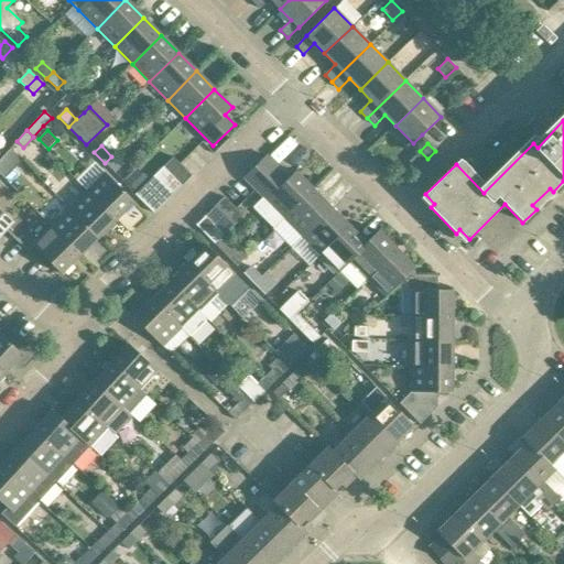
[(10,149),(0,159),(0,174),(3,179),(21,161),(10,149)]
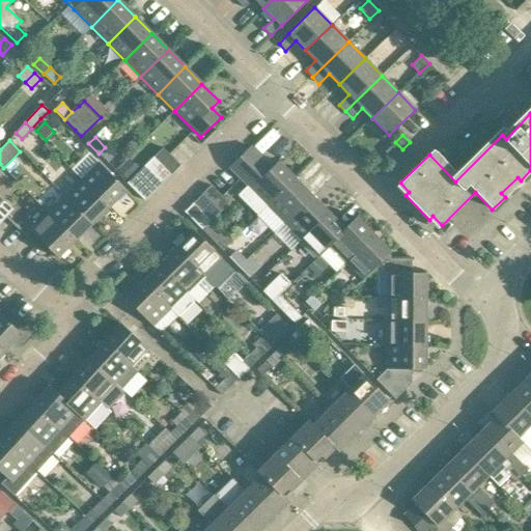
[(132,140),(127,145),(132,150),(137,145),(132,140)]
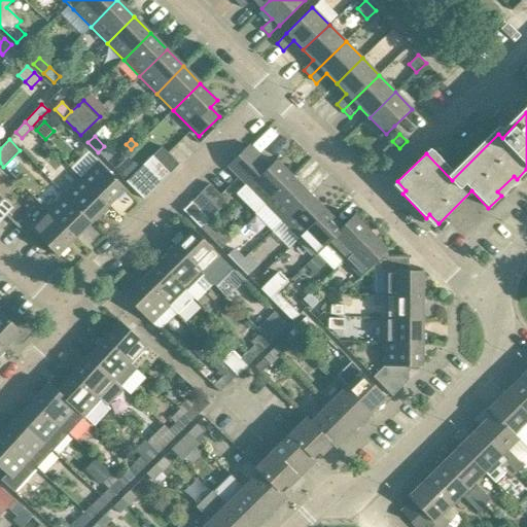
[(382,151),(390,160),(397,153),(396,152),(388,144),(382,151)]
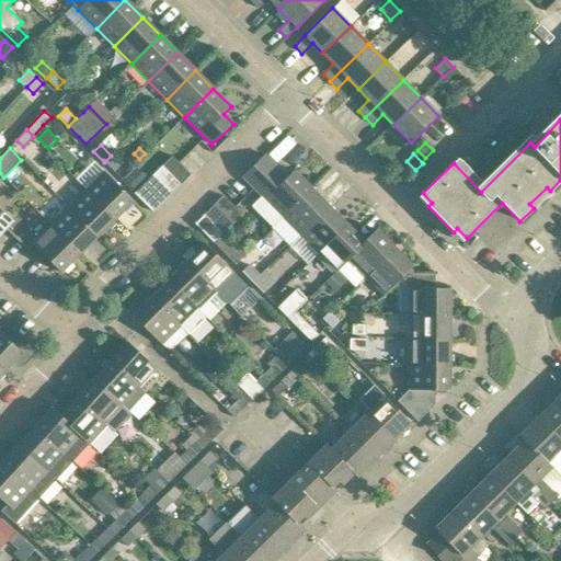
[(264,155),(242,176),(253,189),(260,194),(265,199),(258,206),(262,209),(258,214),(273,228),(283,218),(312,189),(294,171),(286,178),(277,169),(264,155)]
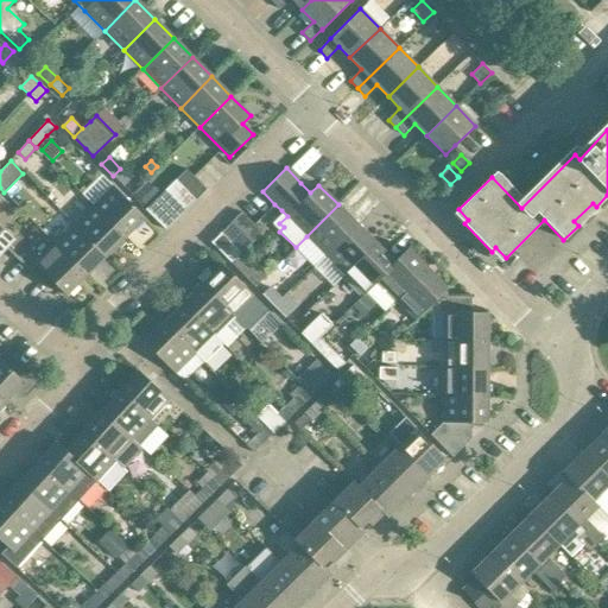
[(131,179),(120,169),(113,176),(124,187),(131,179)]
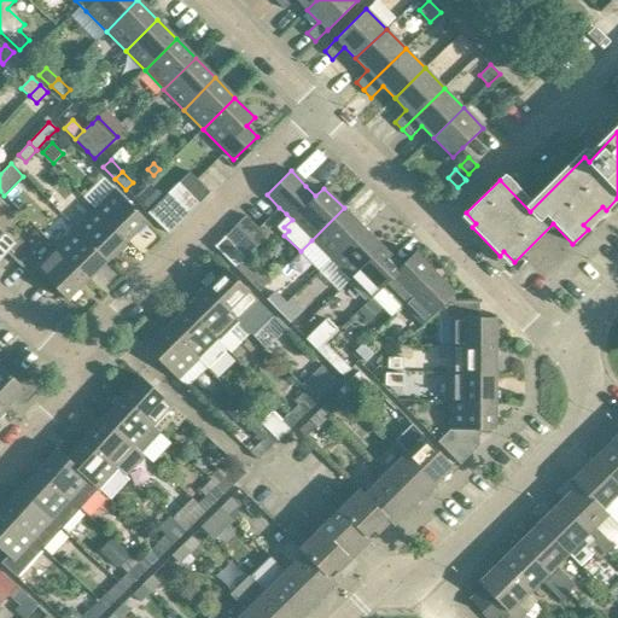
[(190,172),(179,182),(199,203),(210,193),(190,172)]
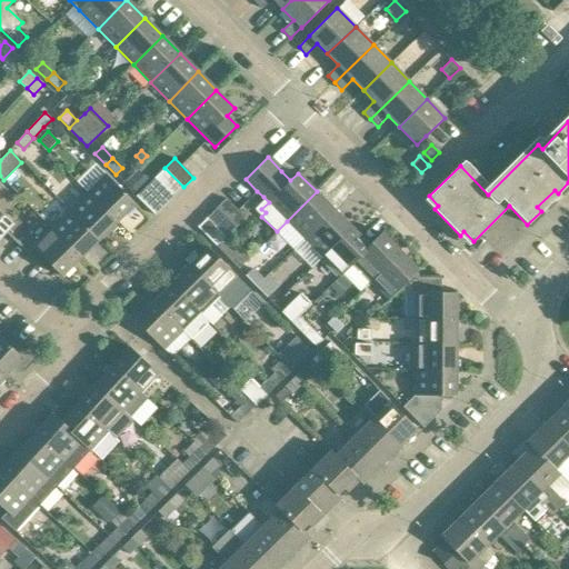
[(165,168),(156,177),(175,197),(183,187),(165,168)]
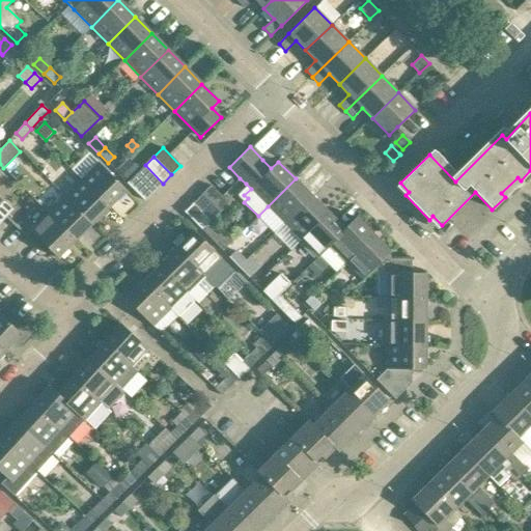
[(129,158),(116,169),(127,179),(138,168),(129,158)]
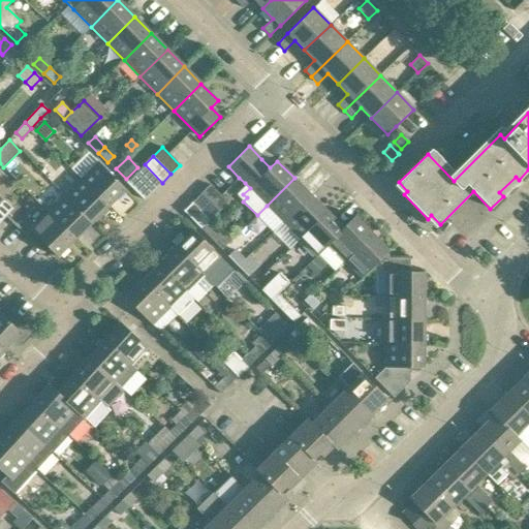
[(98,162),(82,180),(109,207),(126,190),(98,162)]
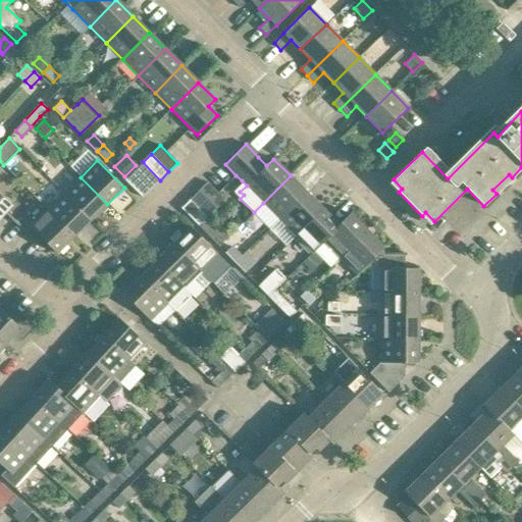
[(143,162),(134,171),(151,189),(160,180),(143,162)]
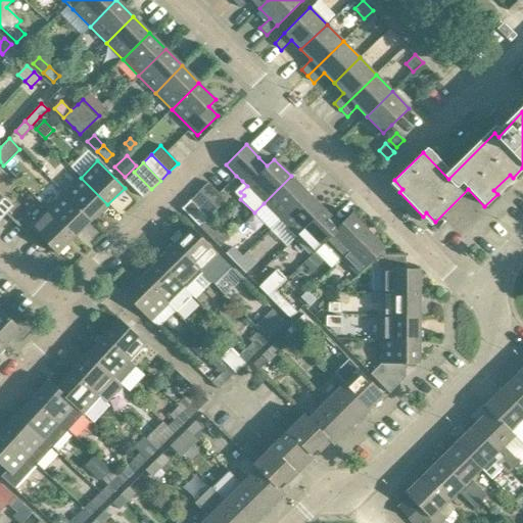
[(142,198),(151,189),(134,172),(125,181),(142,198)]
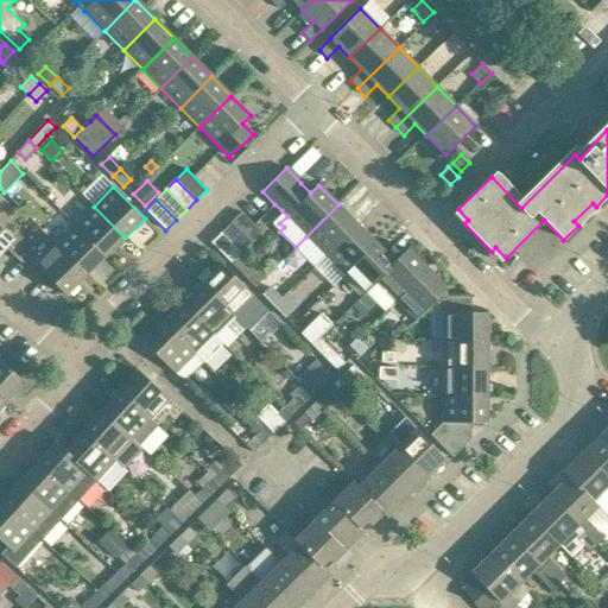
[(306,236),(325,255),(358,225),(339,204),(306,236)]
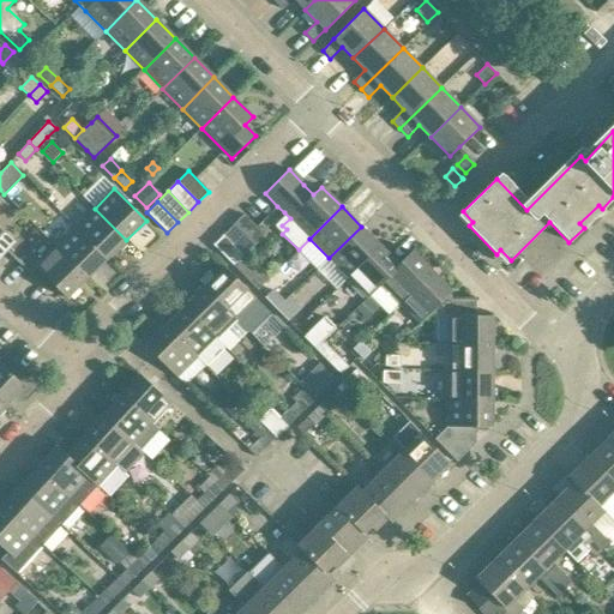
[(95,209),(74,228),(107,259),(126,240),(95,209)]
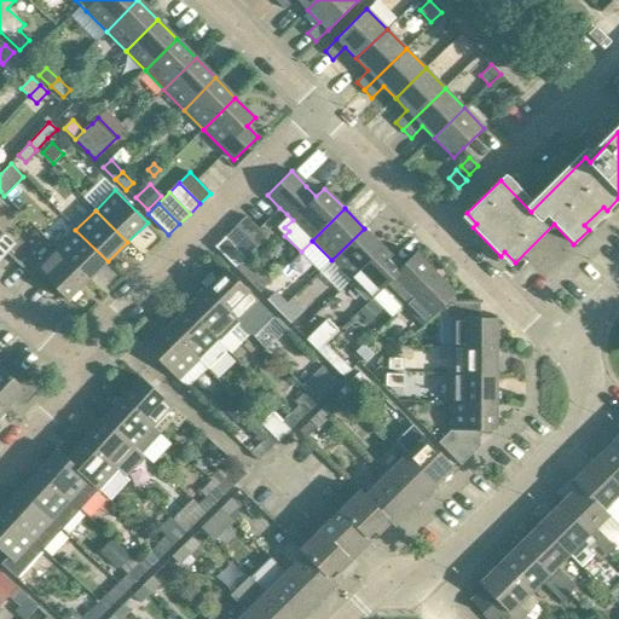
[(266,237),(259,229),(246,217),(236,226),(255,247),(266,237)]
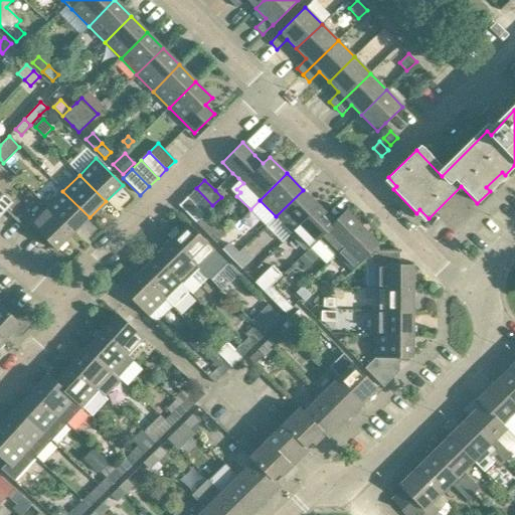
[(196,188),(187,197),(204,214),(212,205),(196,188)]
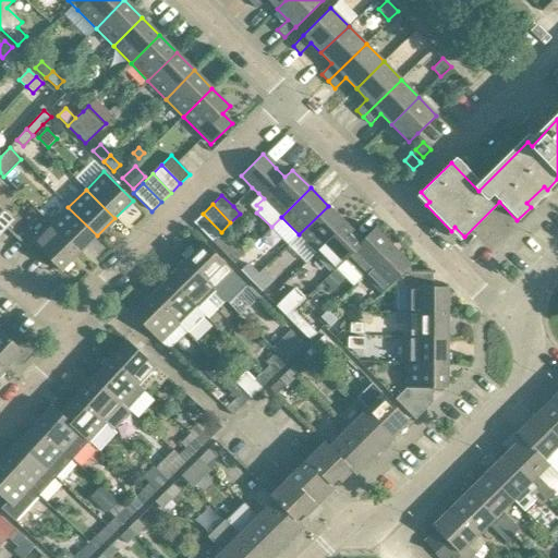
[(299,234),(316,252),(346,223),(328,206),(299,234)]
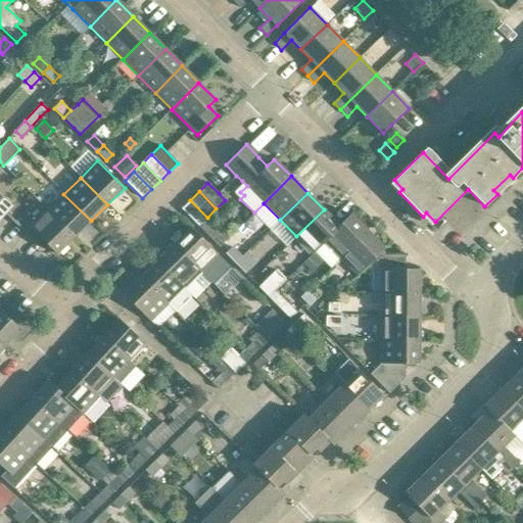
[(63,194),(47,209),(74,237),(91,221),(63,194)]
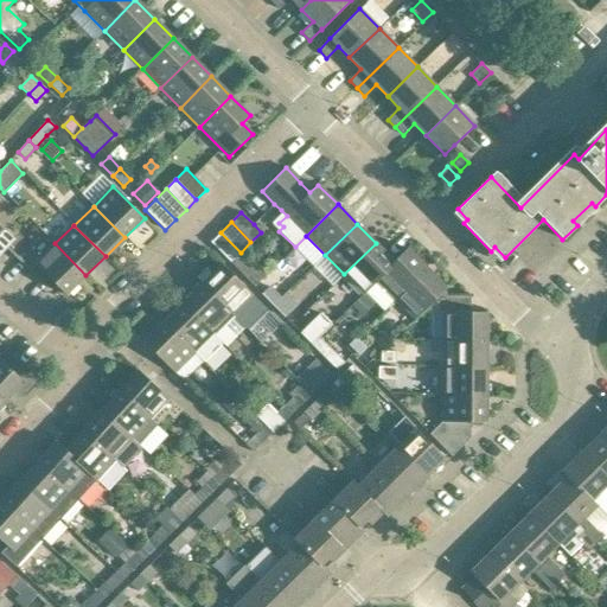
[(5,230),(0,234),(0,256),(16,240),(5,230)]
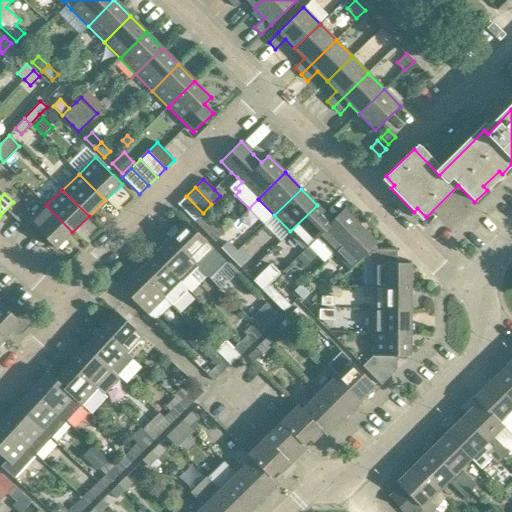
[(186,196),(177,204),(194,221),(203,213),(186,196)]
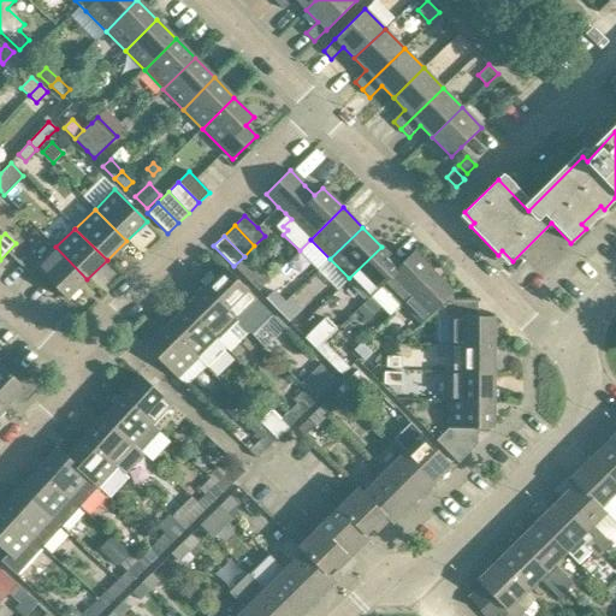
[(66,300),(87,279),(55,247),(35,267),(66,300)]
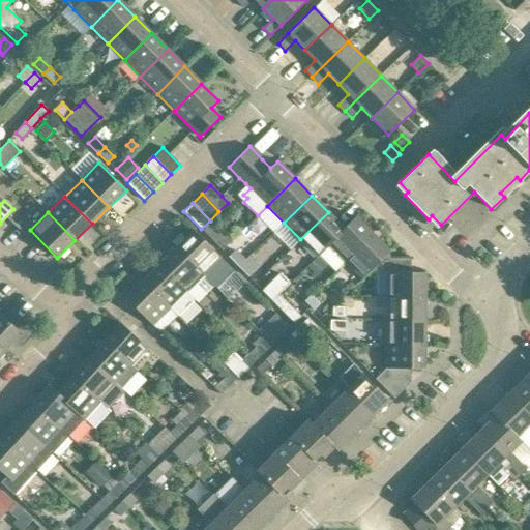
[(320,255),(329,245),(329,244),(344,229),(344,228),(328,212),(300,239),(318,257),(320,255)]
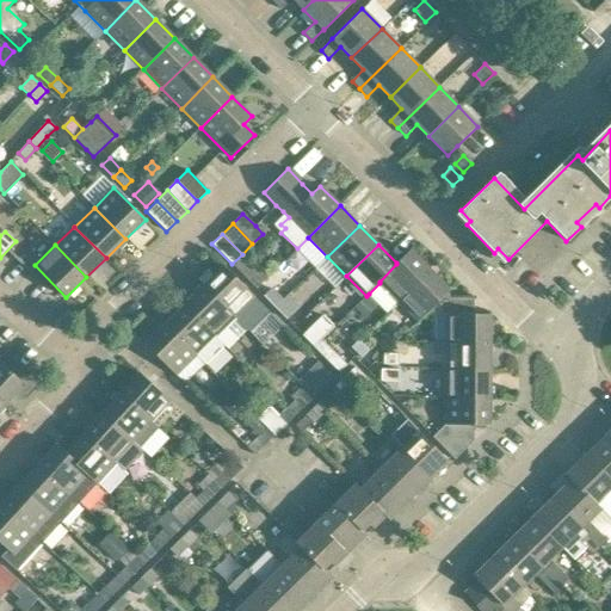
[(388,312),(399,301),(430,270),(409,250),(396,263),(396,264),(380,282),(380,283),(369,294),(380,303),(388,312)]
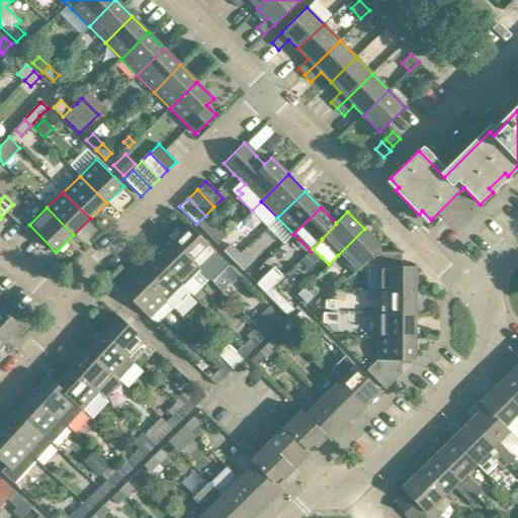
[(205,216),(196,224),(217,245),(226,236),(205,216)]
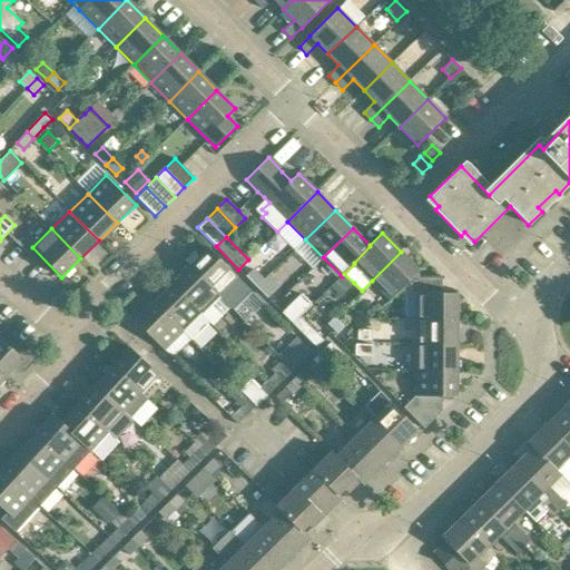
[(251,292),(208,248),(189,266),(218,296),(231,307),(233,310),(251,292)]
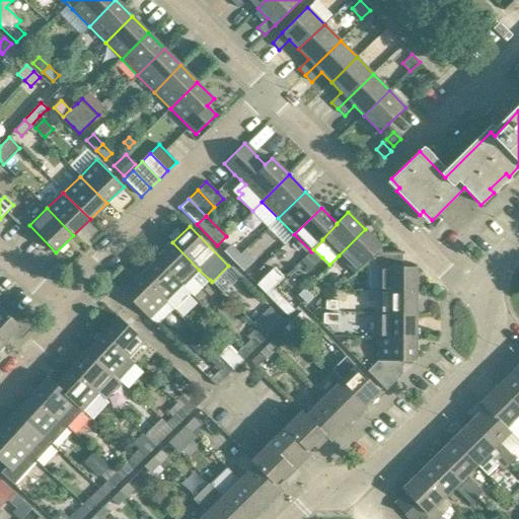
[(382,246),(365,229),(339,255),(355,273),(370,258),(379,248),(382,246)]
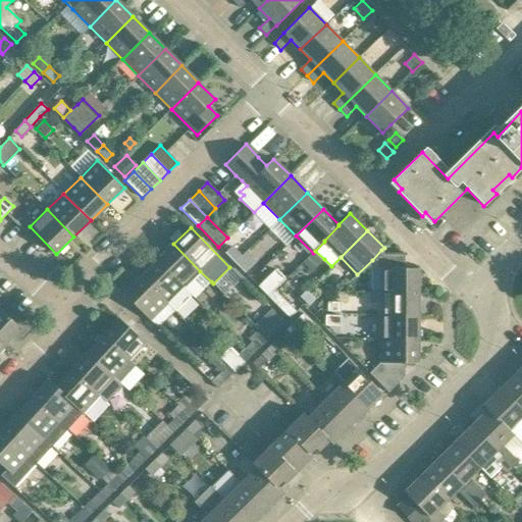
[(173,244),(157,260),(192,295),(194,298),(211,281),(200,271),(173,244)]
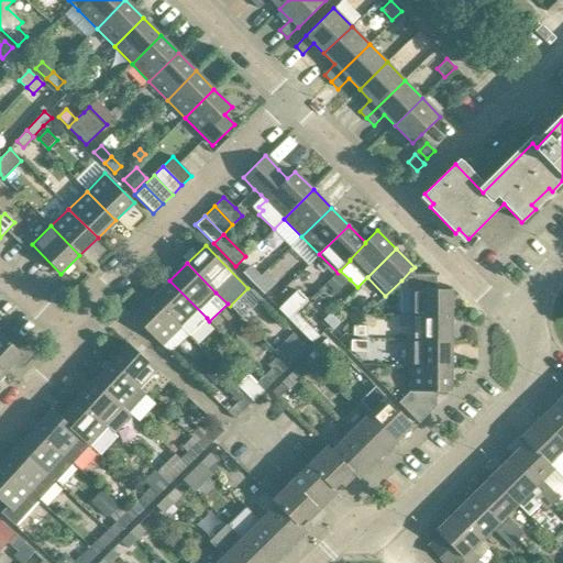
[(243,273),(253,284),(260,277),(250,266),(243,273)]
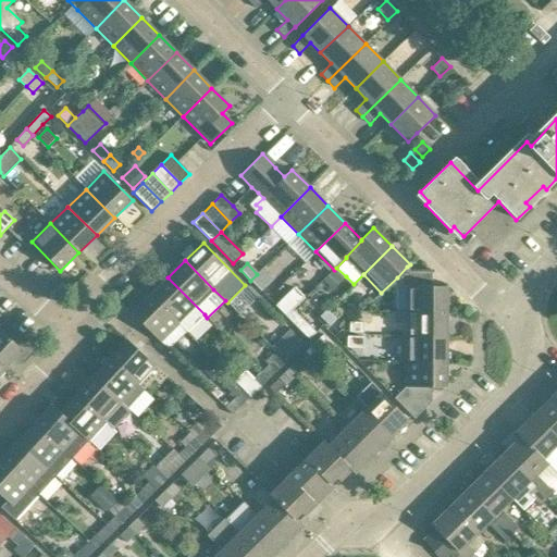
[(407,267),(397,277),(406,286),(406,312),(446,312),(447,287),(432,286),(432,272),(412,272),(407,267)]
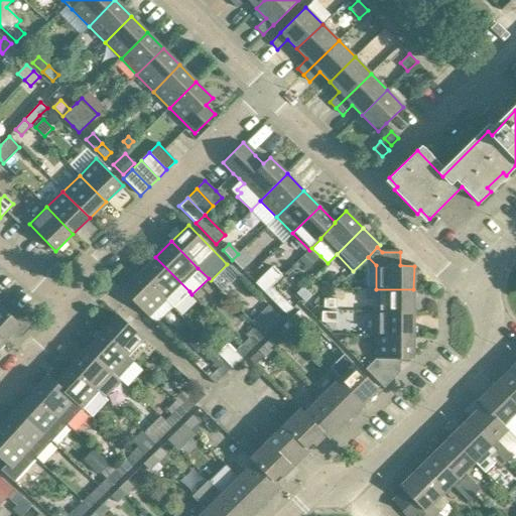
[(320,256),(311,248),(309,250),(299,260),(307,269),(320,256)]
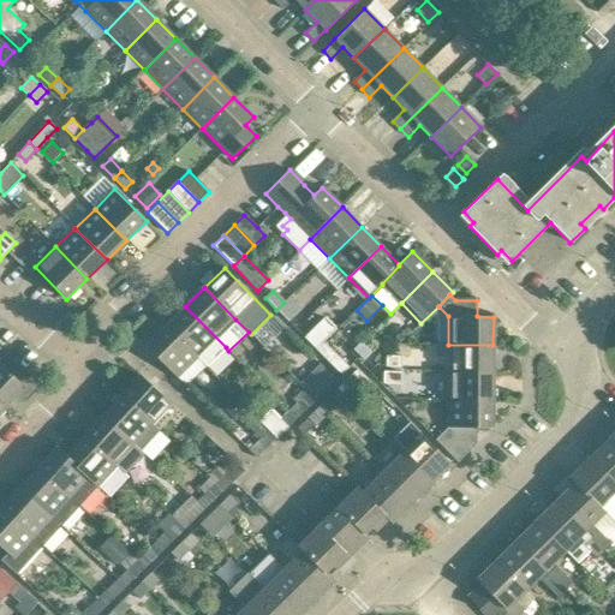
[(284,303),(276,310),(288,321),(296,314),(284,303)]
